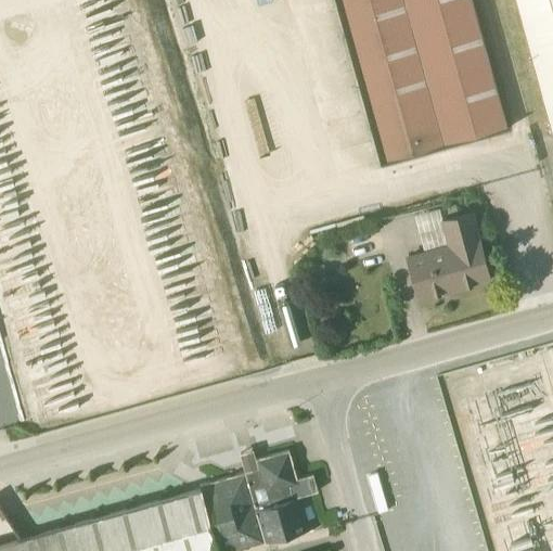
[(335,0),(381,167),(509,131),(472,0),(335,0)]
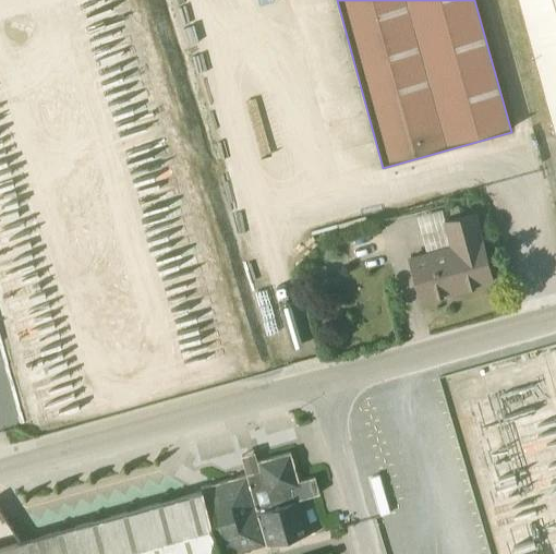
[(555,0),(517,0),(555,135),(555,0)]
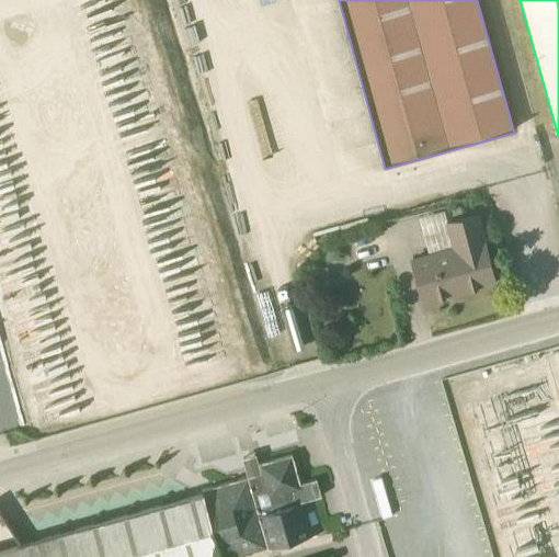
[(430,257),(412,262),(423,303),(463,293),(464,296),(497,287),(478,218),(448,226),(445,215),(420,222),(430,257)]
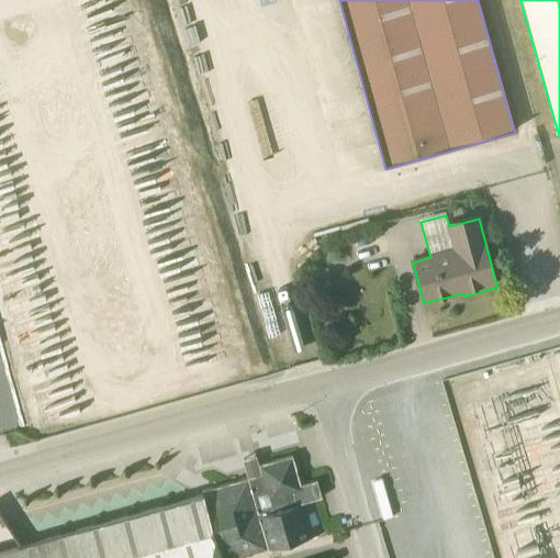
[(316,269),(313,285),(326,287),(329,272),(316,269)]
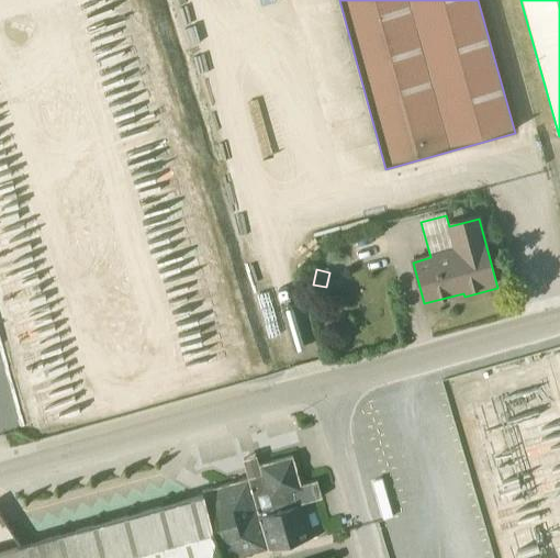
[(497,402),(478,402),(478,419),(497,419),(497,402)]
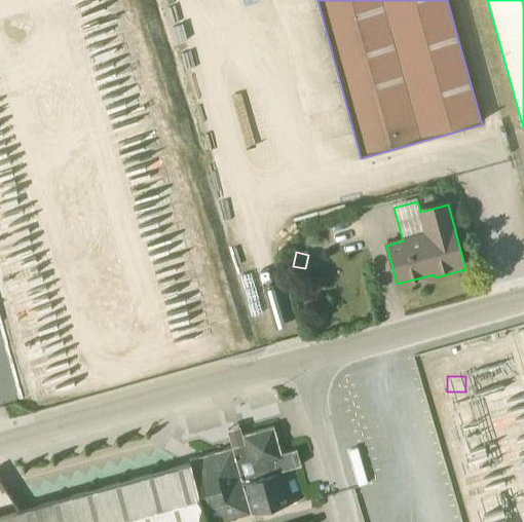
[(246,447),(242,439),(240,429),(229,433),(233,450),(246,447)]
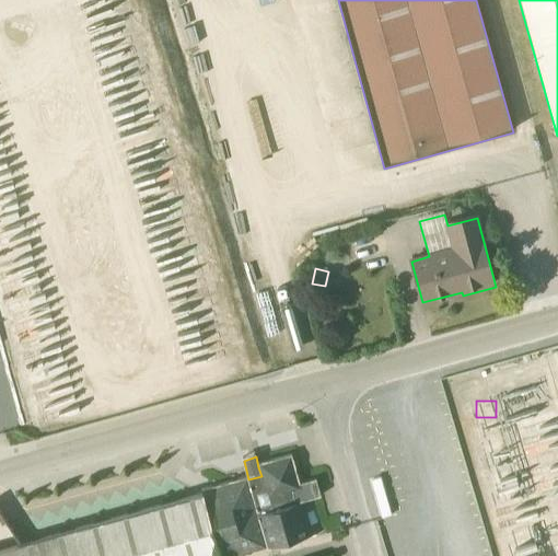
[(252,555),(324,536),(314,502),(322,500),(316,483),(301,487),(292,459),(258,467),(262,476),(248,479),(248,481),(202,494),(204,498),(0,554),(0,555),(252,555)]
